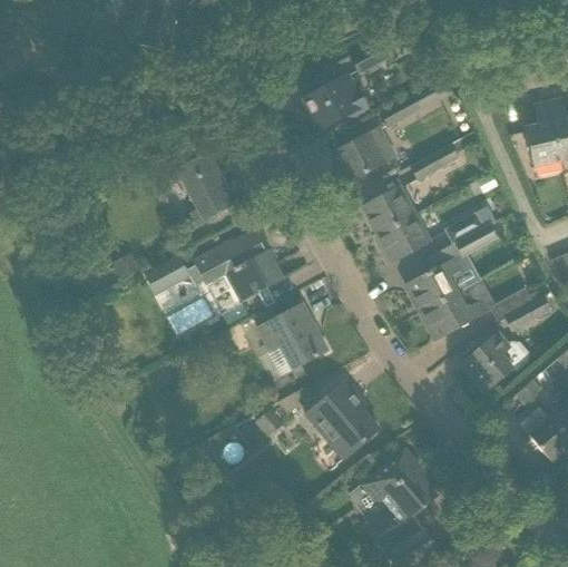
[(352,56),(360,71),(392,55),(384,39),(352,56)]
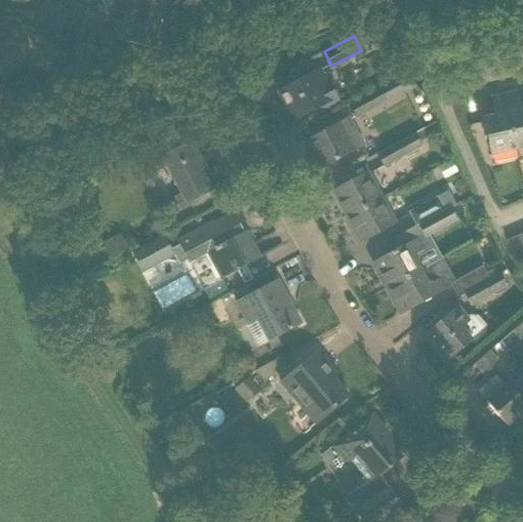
[(338,99),(328,81),(321,67),(279,89),(295,118),(317,107),(319,110),(322,108),(322,109),(338,99)]
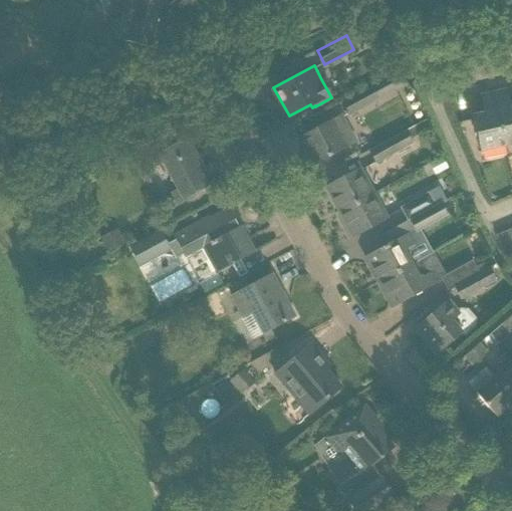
[(343,99),(351,113),(410,81),(398,70),(343,99)]
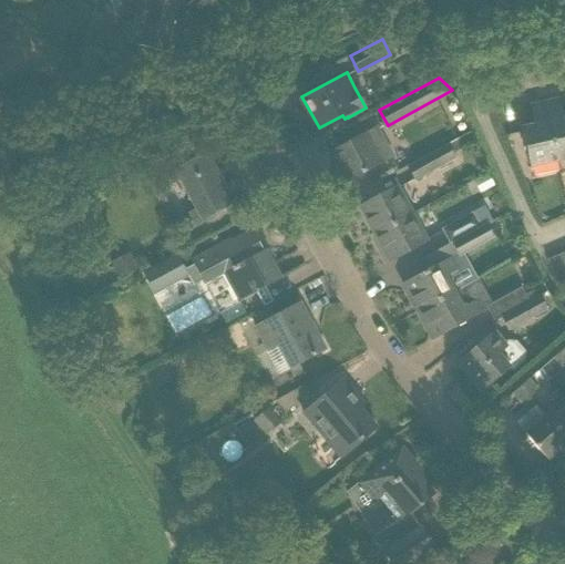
[(558,159),(564,157),(564,116),(560,96),(545,100),(558,159)]
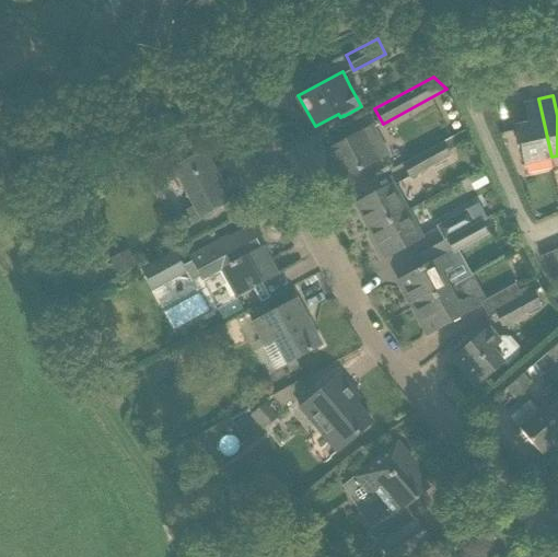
[(525,162),(551,157),(538,99),(525,102),(530,120),(516,124),(525,162)]
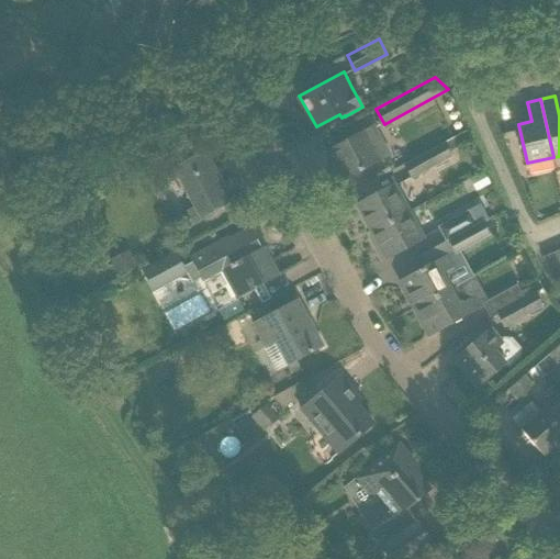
[(328,149),(344,178),(393,152),(378,123),(328,149)]
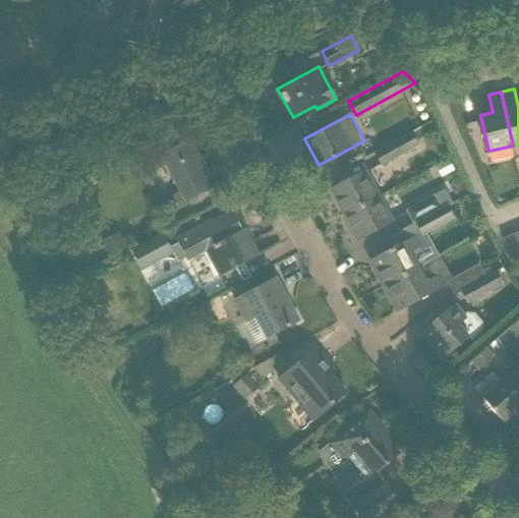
[(375,150),(382,164),(420,142),(412,129),(375,150)]
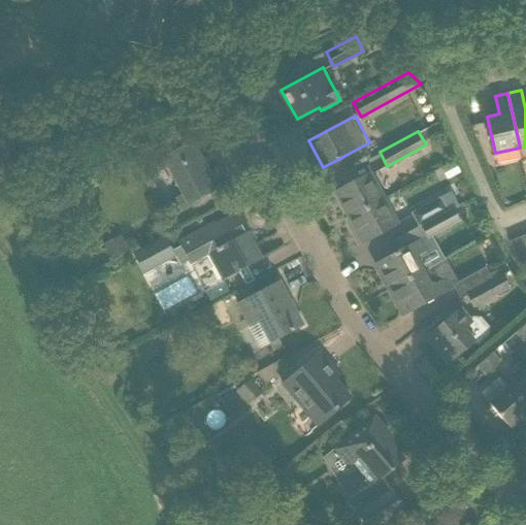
[(183,192),(175,196),(181,206),(209,192),(228,183),(218,164),(208,168),(193,139),(174,149),(163,154),(183,192)]
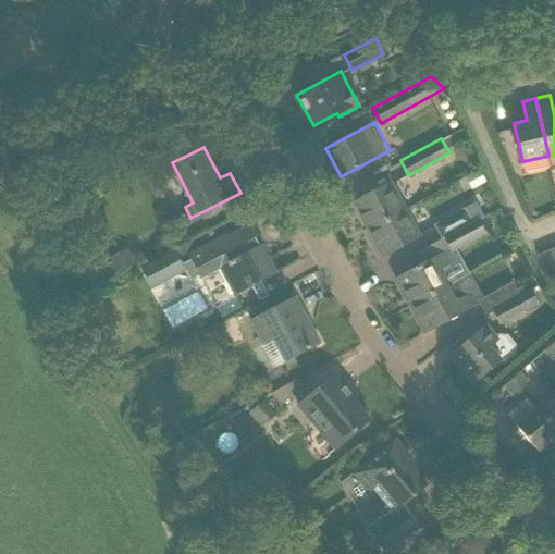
[(552,171),(541,172),(547,204),(554,202),(554,186),(552,171)]
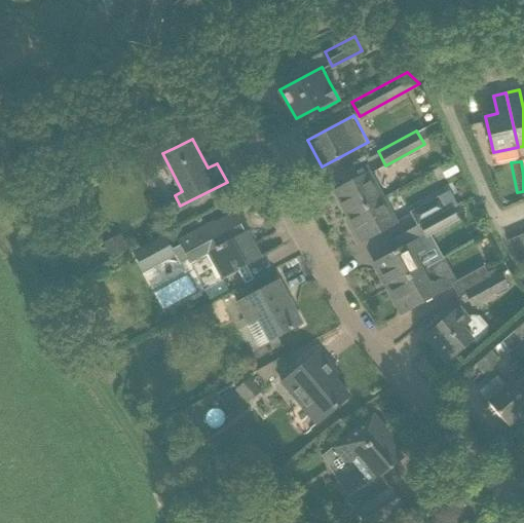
[(334,190),(347,216),(383,196),(370,172),(352,180),(334,190)]
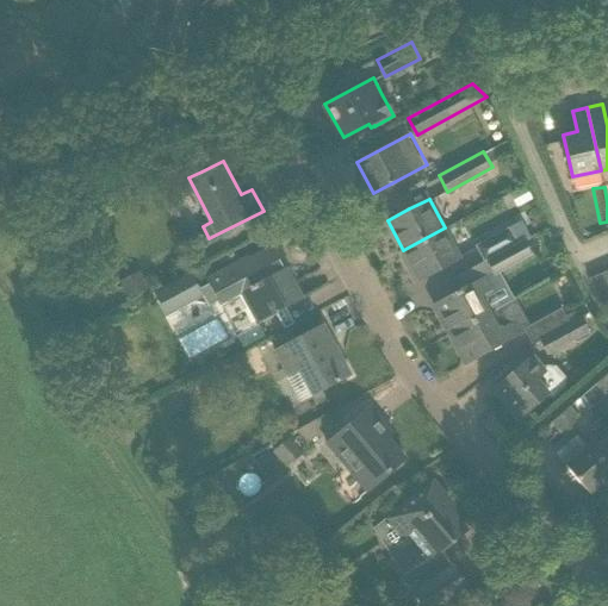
[(510,224),(475,244),(483,260),(486,257),(517,241),(519,241),(510,224)]
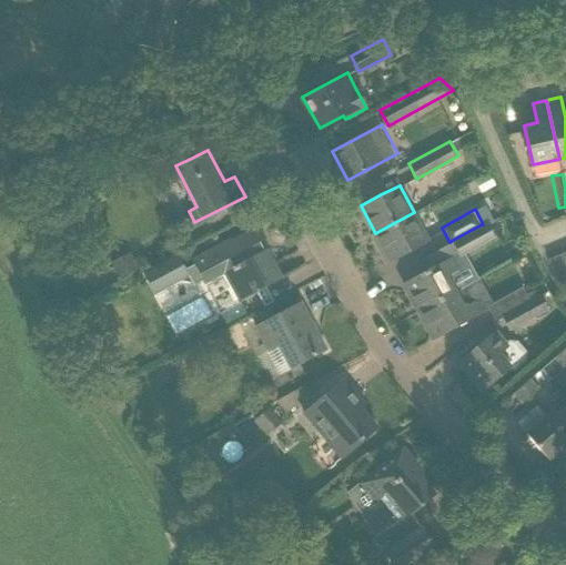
[(414,212),(375,233),(391,260),(428,240),(414,212)]
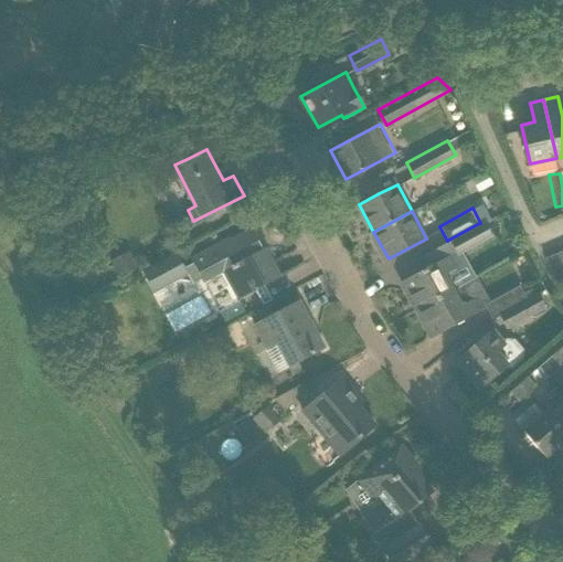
[(479,223),(450,239),(458,254),(492,234),(485,220),(480,223),(479,223)]
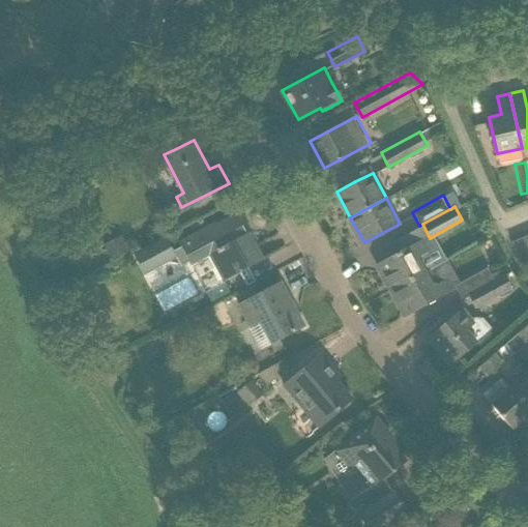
[(134,253),(145,273),(177,256),(181,264),(189,259),(192,262),(209,253),(225,280),(265,258),(250,231),(244,233),(242,230),(251,225),(242,209),(217,223),(216,221),(179,241),(181,244),(175,249),(168,234),(134,253)]
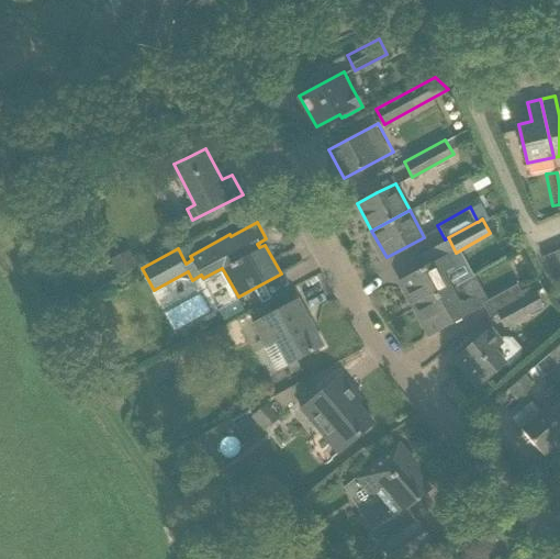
[(401,278),(416,306),(463,280),(463,281),(465,280),(456,265),(458,265),(450,250),(401,278)]
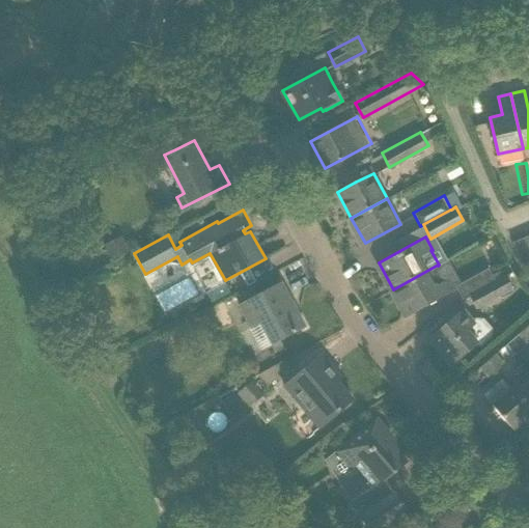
[(528,248),(524,237),(513,241),(523,264),(528,261),(528,248)]
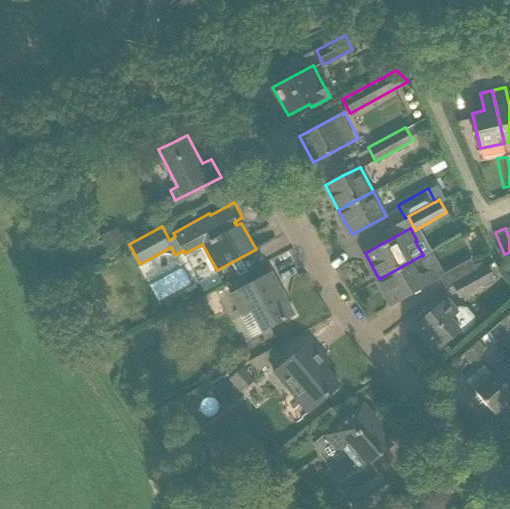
[(422,255),(379,279),(393,304),(438,280),(432,268),(429,270),(422,256),(422,255)]
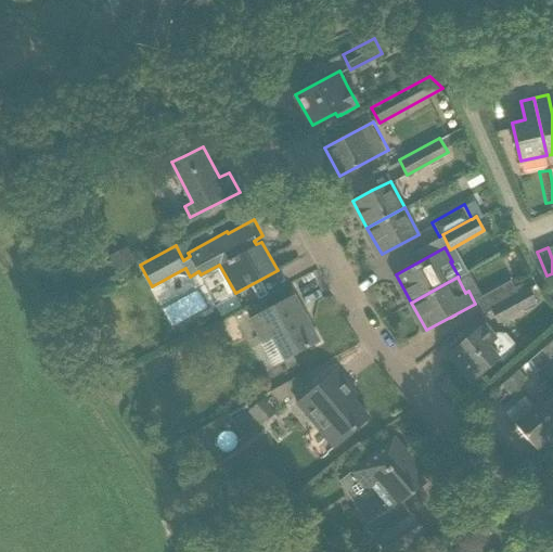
[(484,310),(490,307),(517,292),(510,279),(477,297),(484,310)]
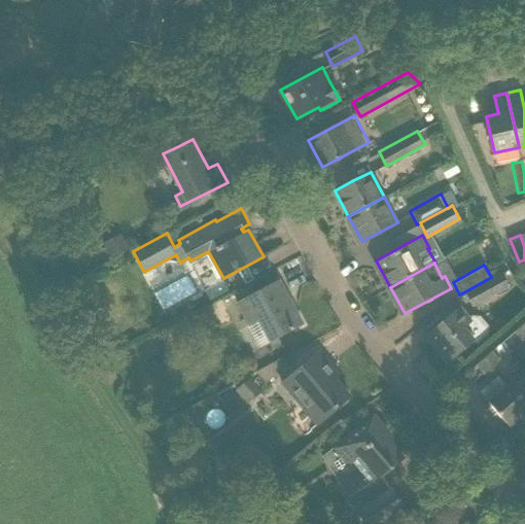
[(491,277),(465,291),(473,306),(509,285),(501,272),(491,277)]
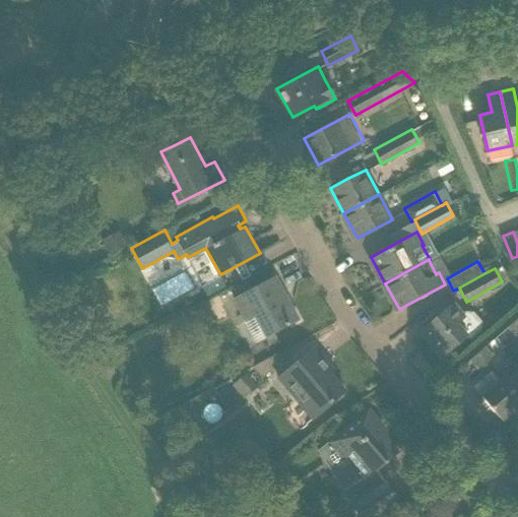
[(235,298),(246,317),(246,318),(255,314),(267,335),(300,318),(276,275),(235,298)]
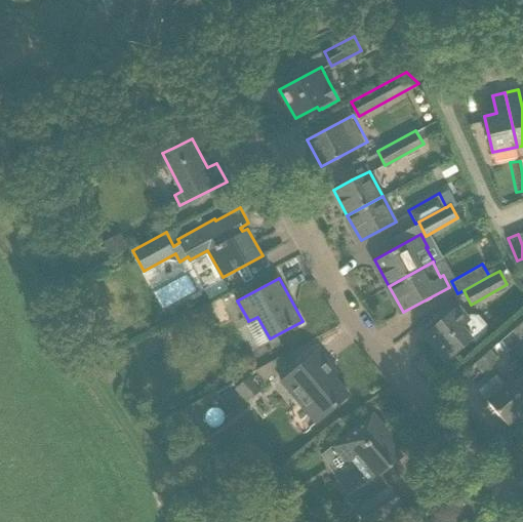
[(189,316),(197,328),(217,316),(210,304),(195,313),(195,312),(189,316)]
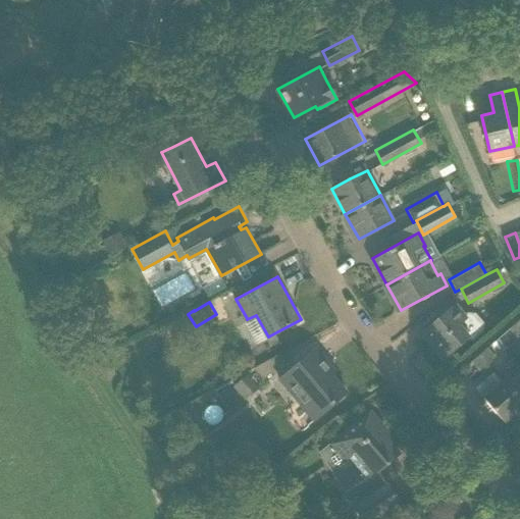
[(470,313),(467,315),(457,303),(423,331),(445,356),(469,335),(475,336),(484,328),(484,322),(476,313),(470,313)]
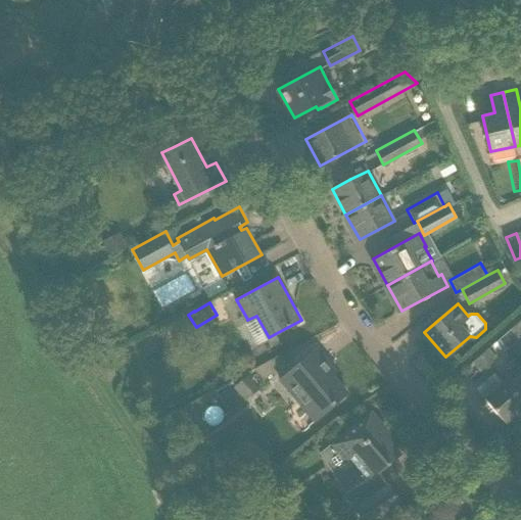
[(520,323),(518,321),(510,328),(518,337),(520,335),(520,323)]
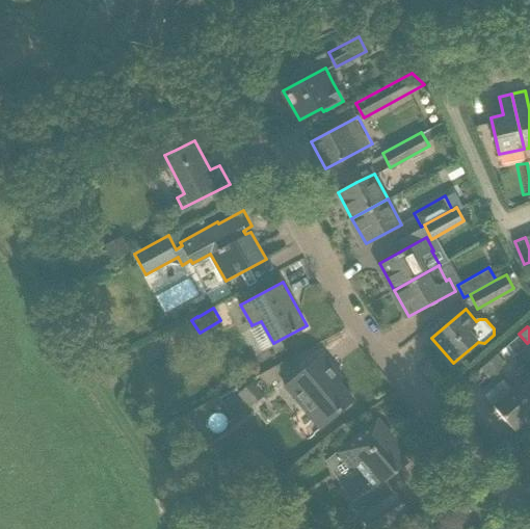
[(496,352),(488,360),(496,369),(504,362),(496,352)]
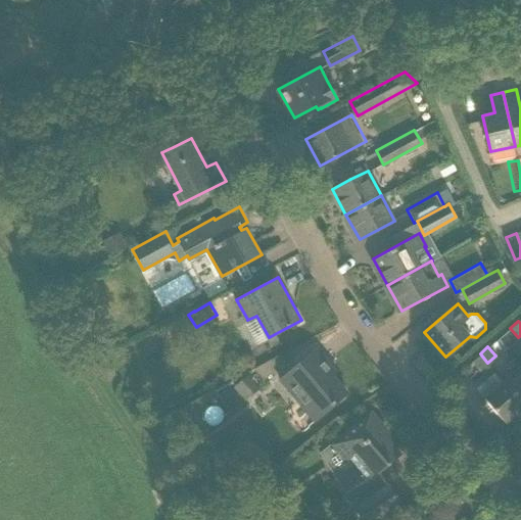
[(325,364),(329,360),(319,347),(281,379),(316,420),(348,391),(325,364)]
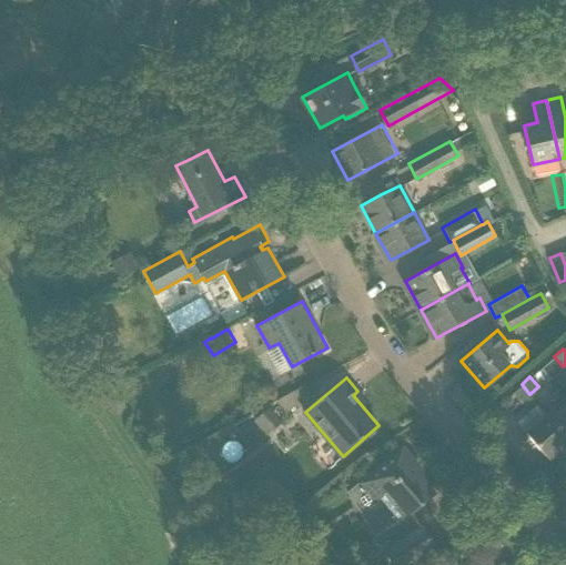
[(529,394),(522,384),(513,392),(522,402),(529,394)]
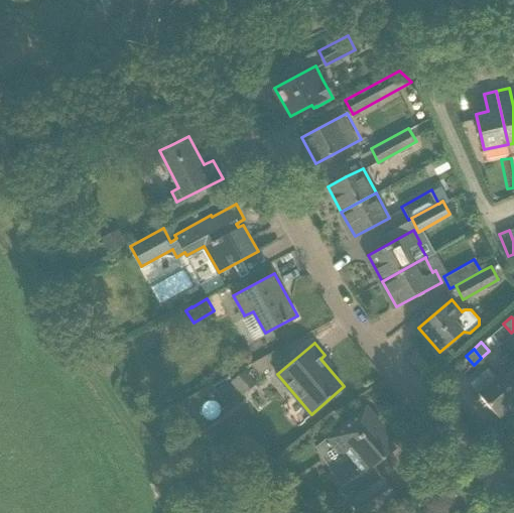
[(513,362),(498,376),(497,376),(513,395),(513,362)]
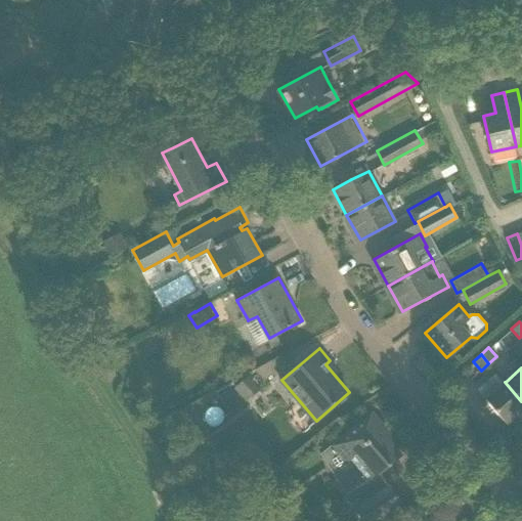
[(521,401),(505,382),(506,382),(496,372),(477,388),(508,423),(519,413),(521,416),(521,401)]
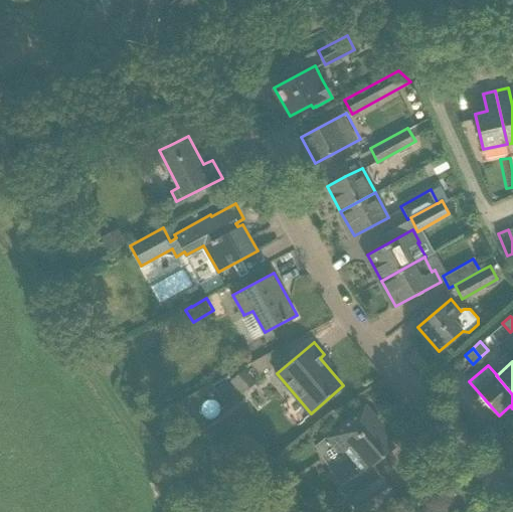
[(231,379),(243,393),(259,379),(246,366),(231,379)]
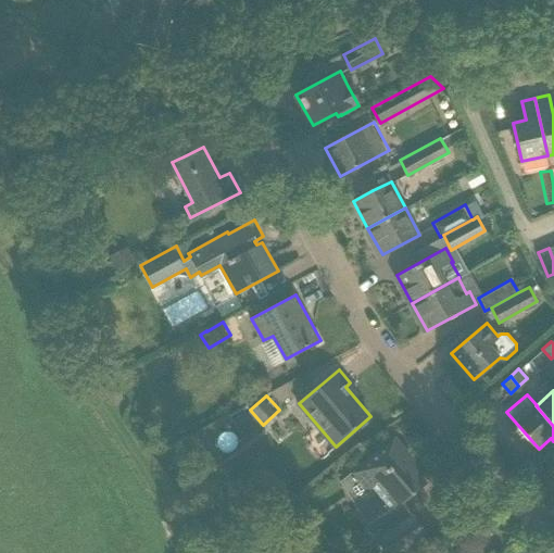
[(367,491),(382,515),(397,505),(398,507),(427,482),(408,461),(413,456),(395,436),(342,480),(348,489),(362,480),(369,489),(367,491)]
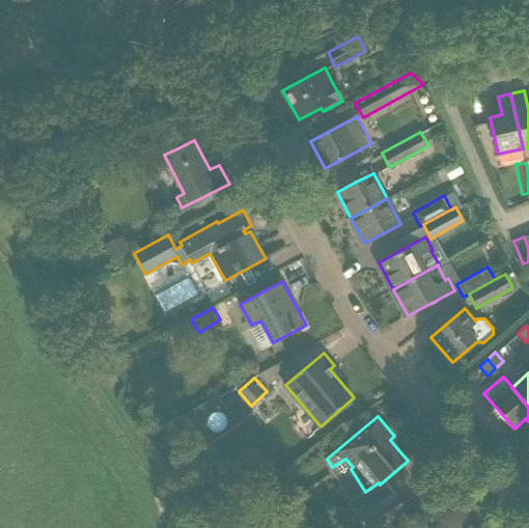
[(500,437),(495,441),(504,452),(509,448),(513,444),(504,433),(500,437)]
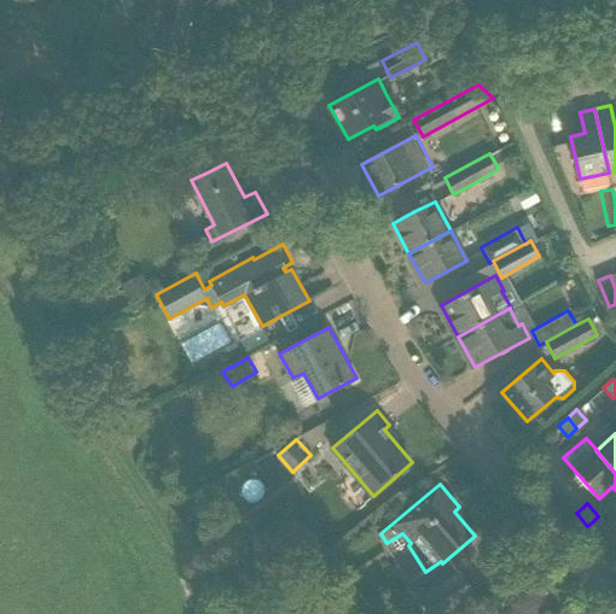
[(442,591),(425,602),(431,613),(446,613),(477,595),(462,571),(439,585),(442,591)]
